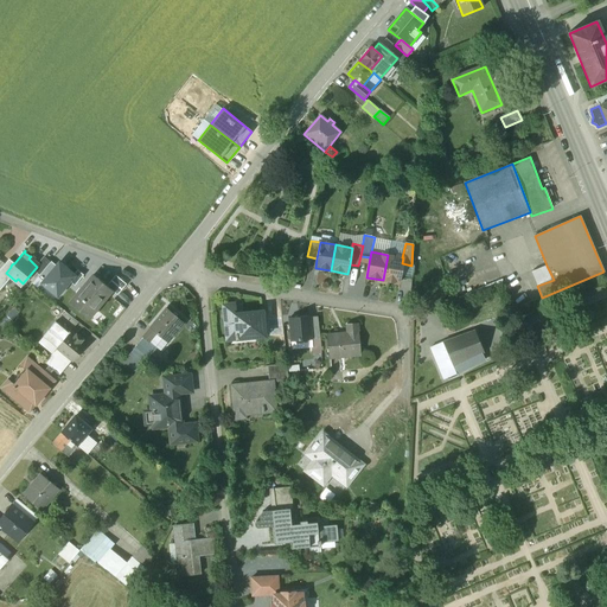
[(402,257),(388,255),(383,280),(398,283),(402,263),(403,257),(402,257)]
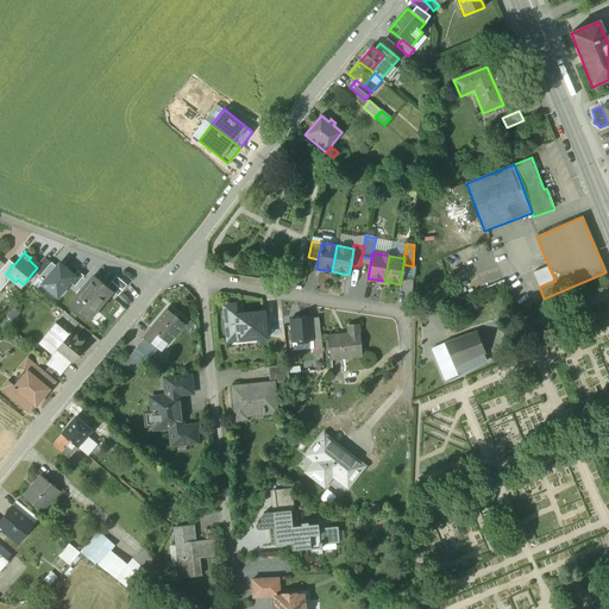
[(71,275),(60,264),(43,284),(57,297),(73,280),(71,275)]
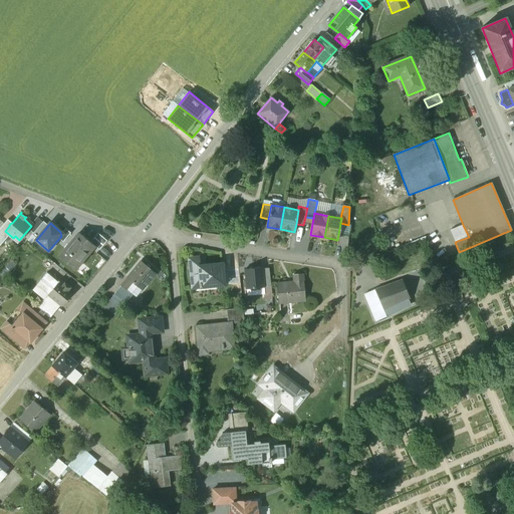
[(463,225),(450,230),(455,242),(469,237),(463,225)]
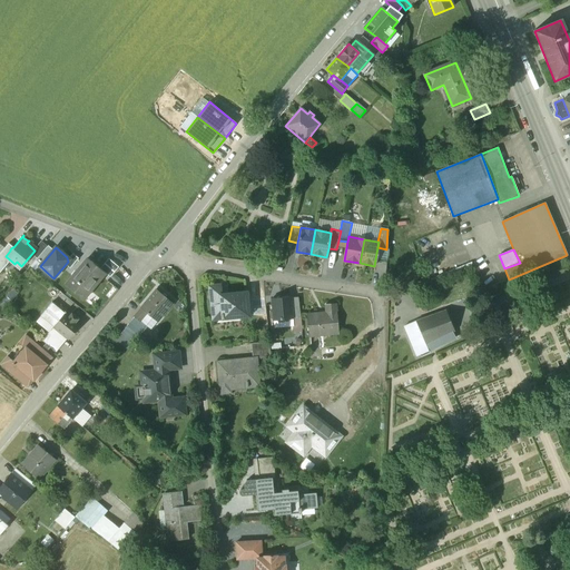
[(105,273),(87,259),(66,285),(84,300),(105,273)]
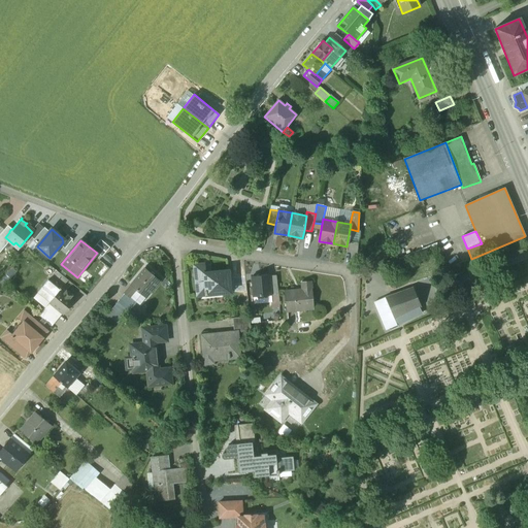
[(228,271),(204,273),(204,264),(194,265),(197,296),(198,296),(198,295),(205,294),(205,297),(207,296),(206,293),(222,291),(222,294),(230,293),(228,271)]
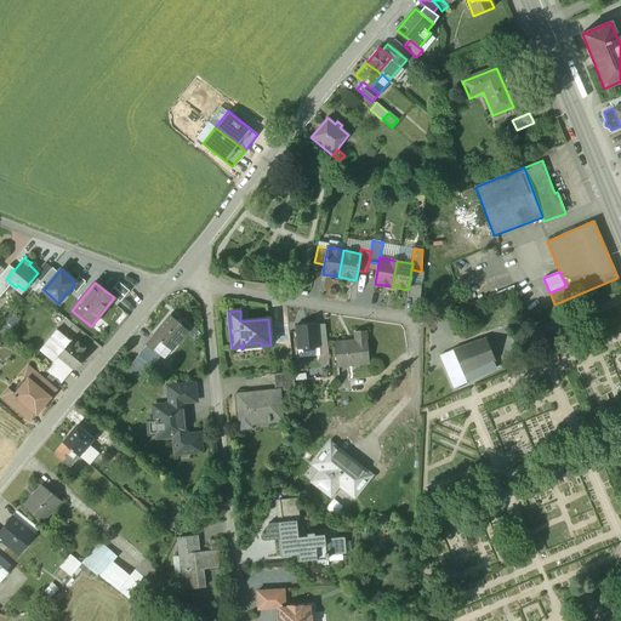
[(13,314),(0,329),(0,332),(5,337),(5,336),(18,319),(13,314)]
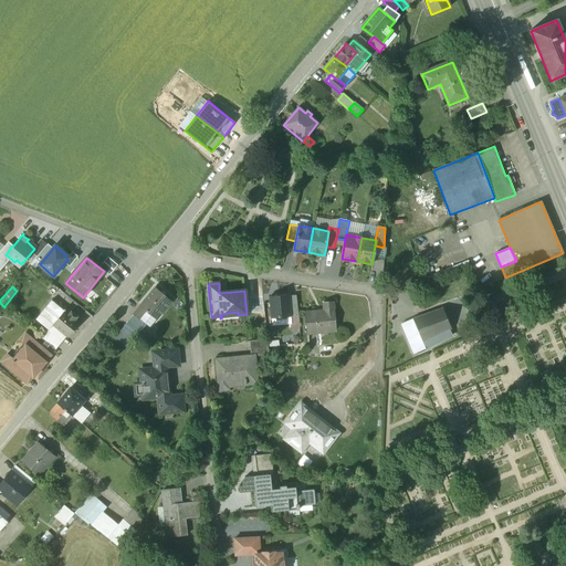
[(171,302),(155,287),(139,305),(140,306),(146,311),(156,320),(171,302)]
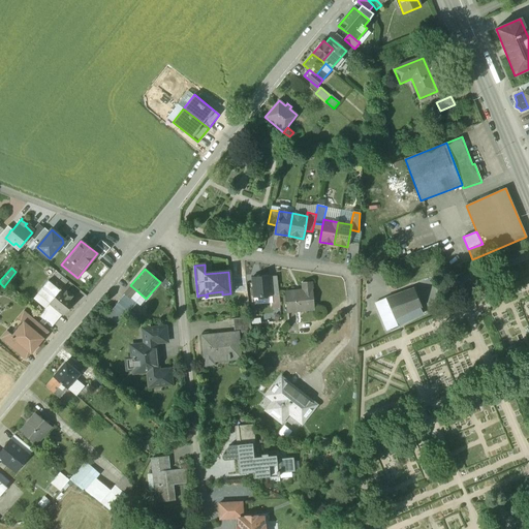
[(270,276),(252,277),(254,298),(271,296),(272,296),(272,294),(270,276)]
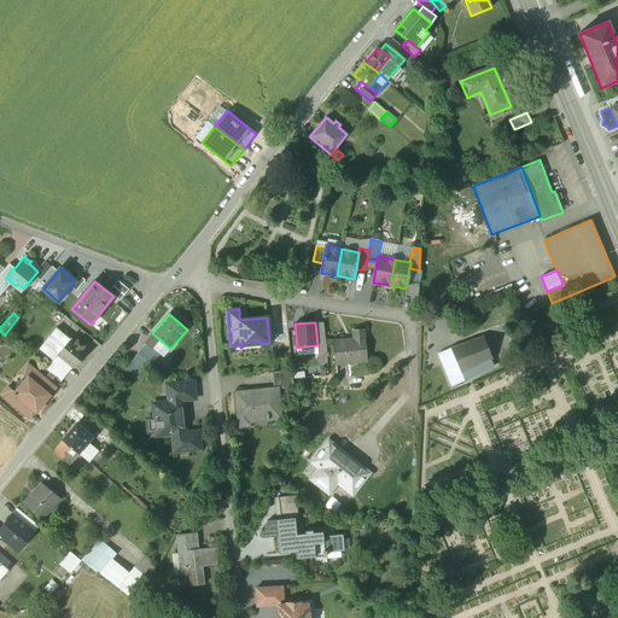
[(70,339),(56,327),(44,343),(58,355),(70,339)]
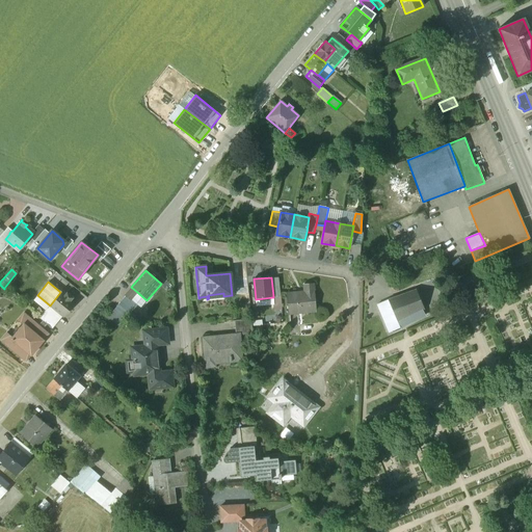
[(304,292),(286,294),(288,314),(316,312),(313,284),(303,285),(304,292)]
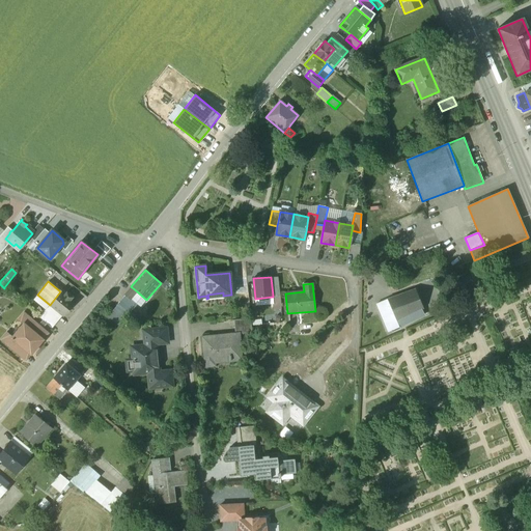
[(137,291),(132,287),(124,295),(126,296),(131,300),(137,291)]
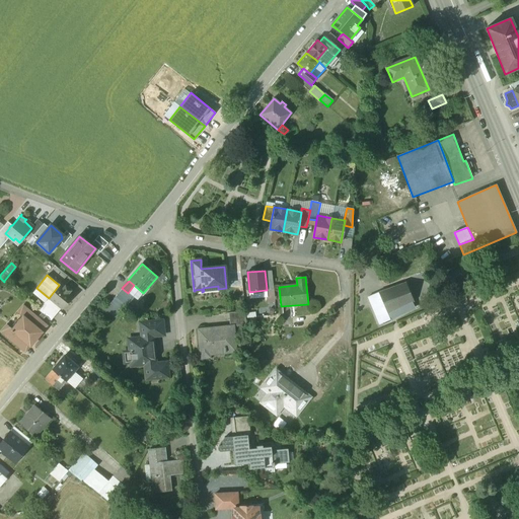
[(405,283),(379,293),(368,297),(379,324),(415,308),(412,302),(414,301),(405,283)]
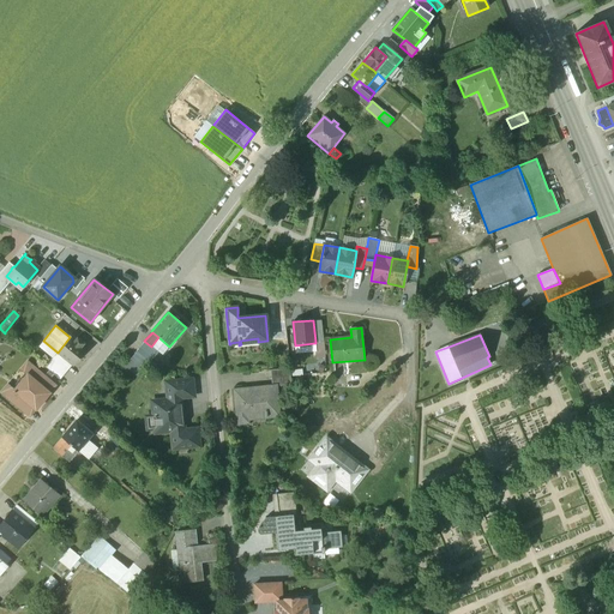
[(74,341),(70,337),(58,353),(60,355),(72,366),(73,366),(86,350),(82,347),(84,344),(77,338),(74,341)]
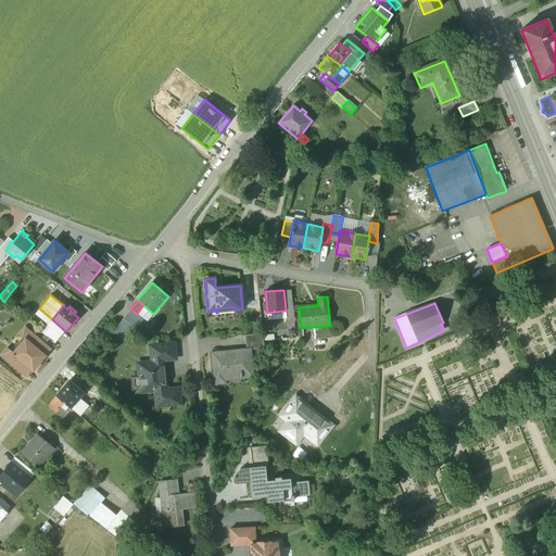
[(131,310),(124,318),(135,328),(143,319),(137,314),(131,310)]
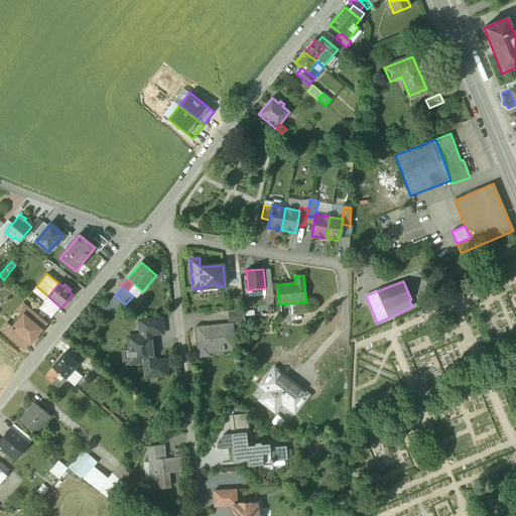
[(272,287),(265,287),(265,288),(264,288),(265,301),(273,300),(272,287)]
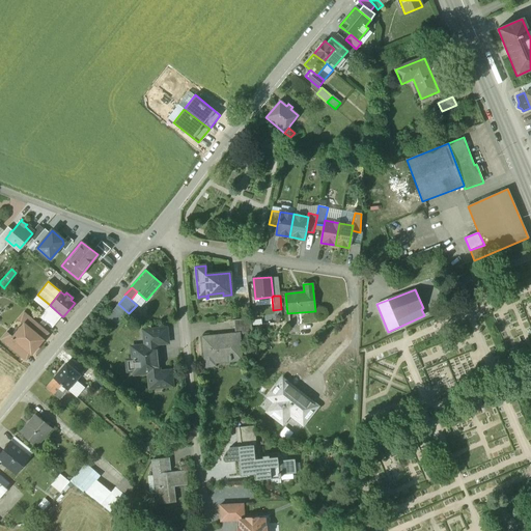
[(62,316),(52,307),(48,313),(58,322),(62,316)]
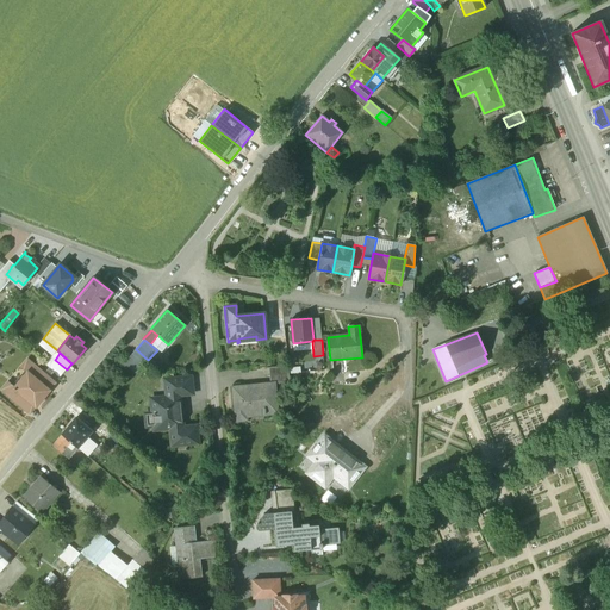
[(51,380),(27,360),(20,368),(27,374),(27,373),(45,388),(51,380)]
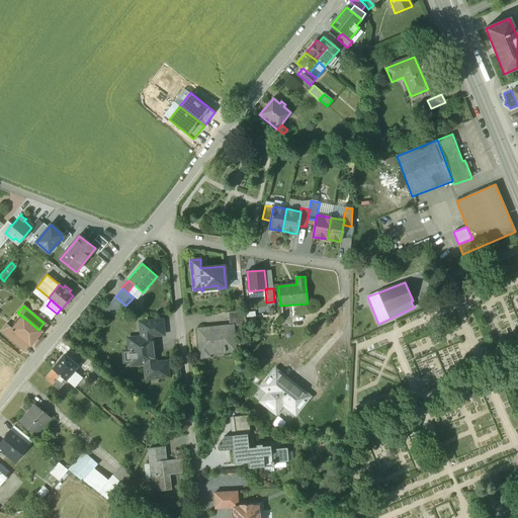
[(245,311),(229,313),(230,326),(233,326),(246,325),(245,311)]
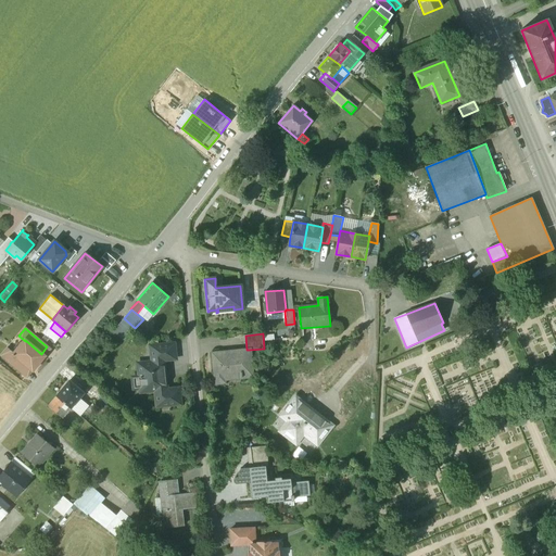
[(41,354),(25,340),(25,341),(13,353),(13,354),(29,368),(33,370),(45,356),(41,354)]
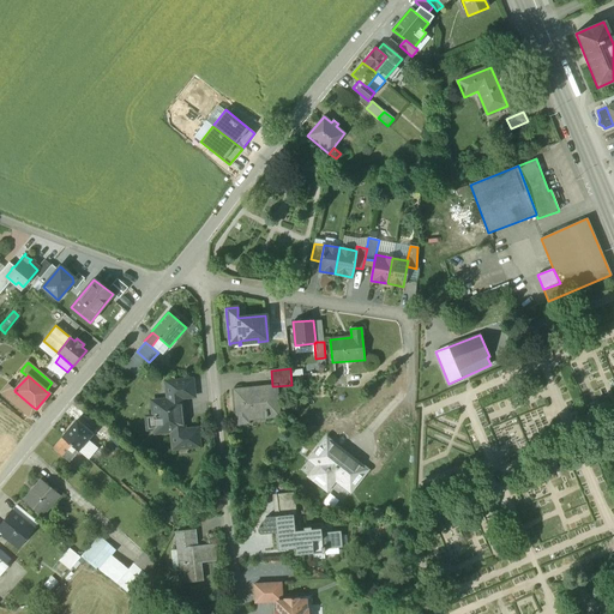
[(192,380),(167,383),(168,395),(176,393),(176,397),(180,397),(180,398),(193,396),(192,380)]
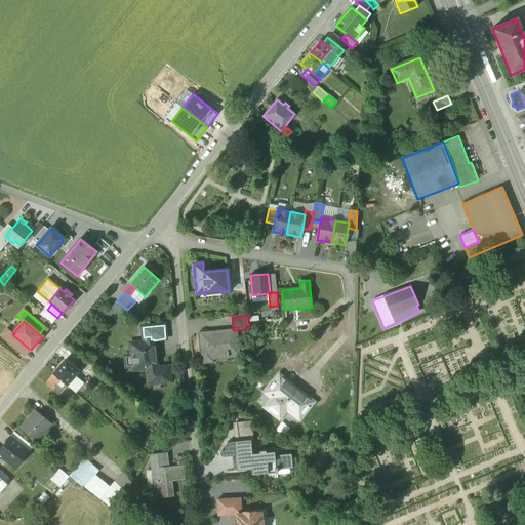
[(28,348),(12,334),(12,333),(7,329),(1,336),(23,354),(28,348)]
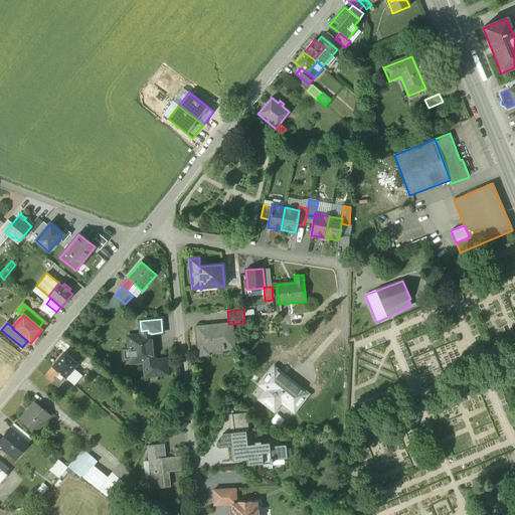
[(228,324),(217,325),(217,326),(197,328),(199,355),(208,354),(207,348),(222,347),(222,350),(224,350),(234,349),(231,324),(228,324)]
